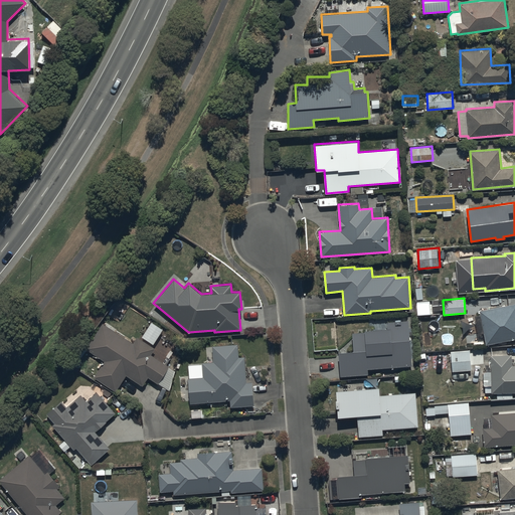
[(514,302),(479,310),(480,314),(474,315),(478,334),(484,332),(486,343),(514,337),(514,302)]
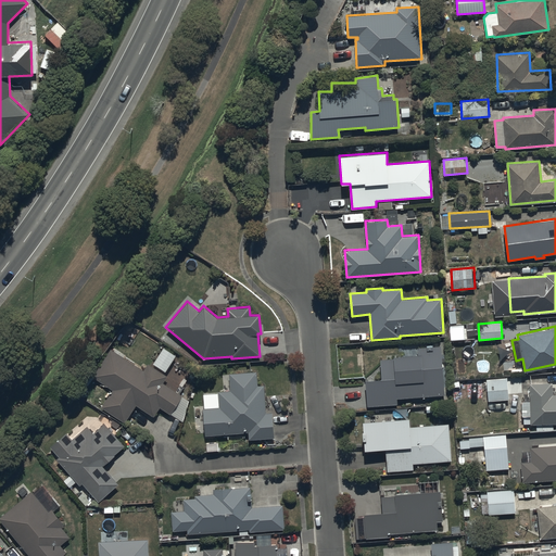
[(382,380),(366,381),(367,405),(397,403),(396,397),(444,394),(441,345),(418,346),(418,354),(394,355),(393,358),(381,359),(382,380)]
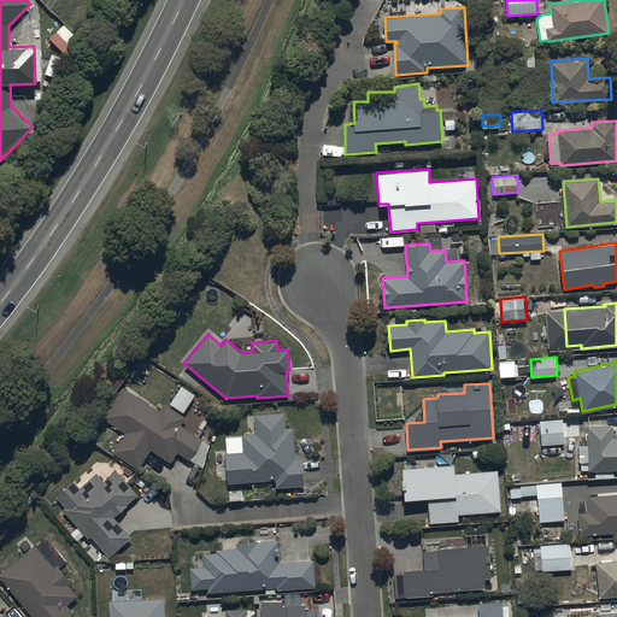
[(194,394),(181,386),(170,403),(183,411),(194,394)]
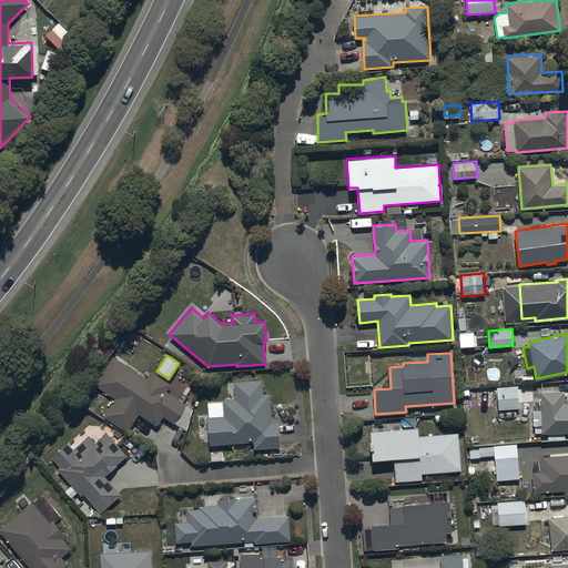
[(112,356),(94,385),(115,398),(103,416),(128,432),(139,414),(156,425),(163,416),(173,423),(186,404),(166,391),(171,384),(151,371),(146,377),(112,356)]
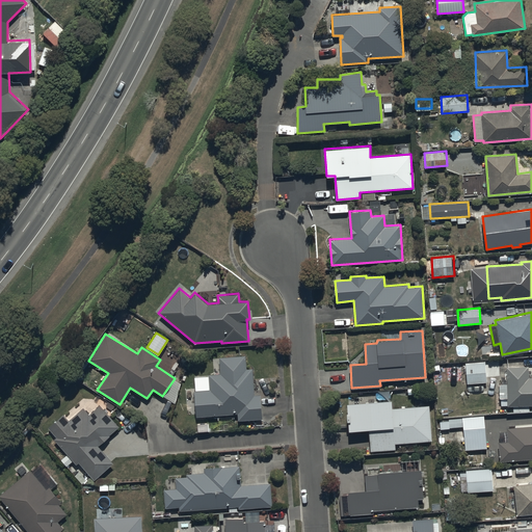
[(210,389),(194,390),(196,417),(237,414),(238,420),(261,418),(259,394),(254,395),(251,368),(246,368),(245,355),(219,357),(220,373),(208,374),(210,389)]
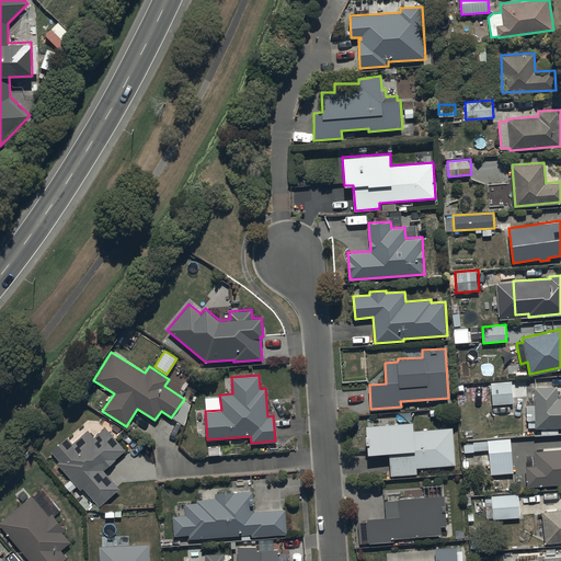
[(512,381),(491,382),(492,404),(514,403),(512,381)]
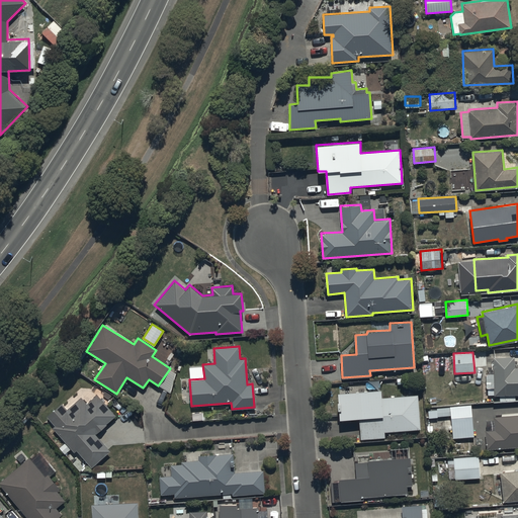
[(515,356),(494,357),(494,373),(487,373),(487,387),(494,387),(495,395),(517,394),(517,366),(515,367),(515,356)]
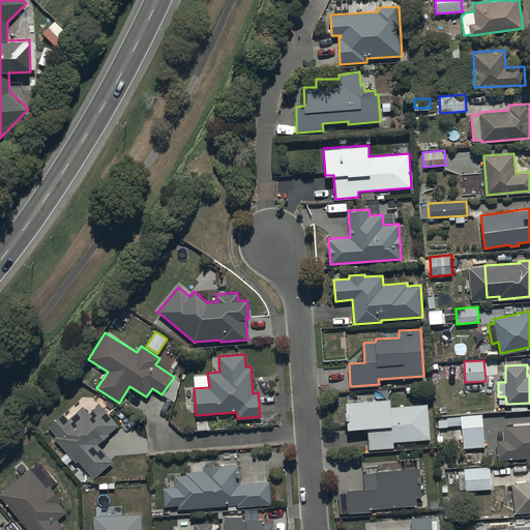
[(389,399),(346,402),(348,429),(367,427),(370,449),(394,447),(393,442),(431,439),(428,404),(390,407),(389,399)]
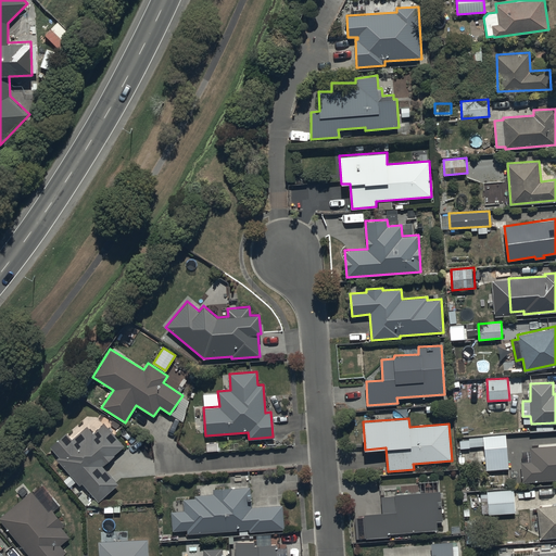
[(66,431),(49,446),(59,457),(57,458),(79,485),(81,482),(98,501),(118,483),(102,465),(124,446),(104,422),(92,432),(87,426),(72,438),(66,431)]
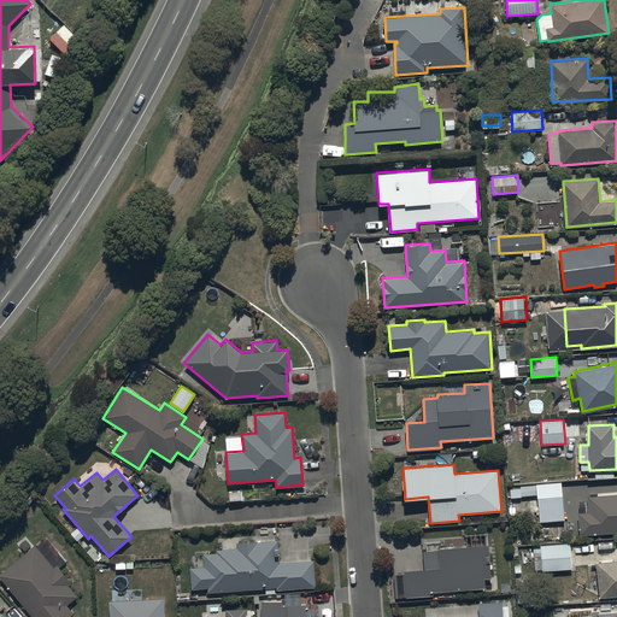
[(565,519),(562,482),(519,486),(519,488),(510,489),(511,498),(522,497),(522,495),(538,494),(538,499),(530,500),(532,512),(539,512),(540,522),(565,519)]
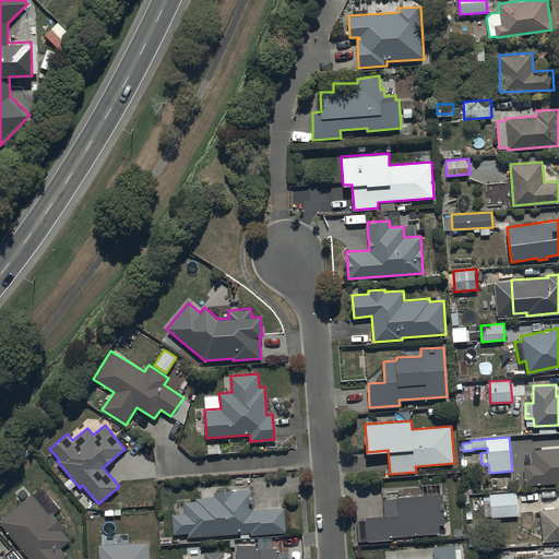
[(534,463),(523,464),(525,485),(558,482),(558,447),(533,450),(534,463)]
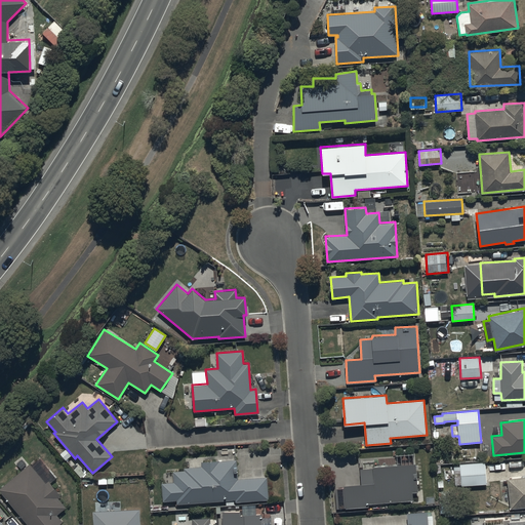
[(174,482),(162,483),(163,501),(176,500),(176,505),(235,499),(235,502),(269,499),(267,477),(238,479),(236,459),(201,462),(201,467),(184,468),(184,471),(173,472),(174,482)]
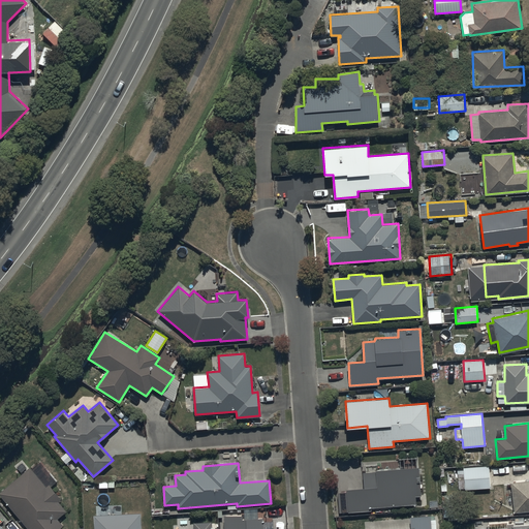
[(490,488),(489,465),(464,467),(465,489),(490,488)]
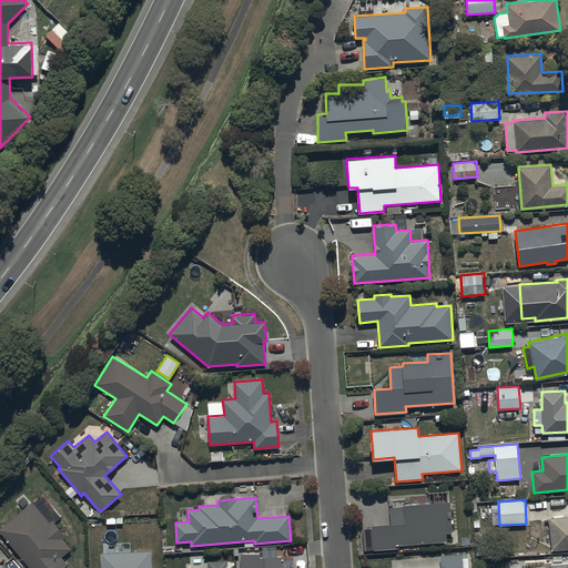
[(32,501),(0,526),(0,531),(29,567),(63,567),(68,565),(61,556),(71,548),(62,538),(66,536),(52,519),(49,523),(32,501)]
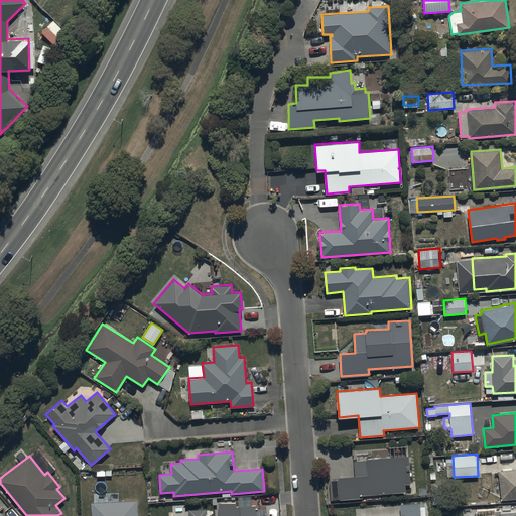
[(338,478),(330,479),(331,500),(362,498),(362,495),(406,492),(405,484),(410,483),(408,456),(354,460),(355,475),(338,477),(338,478)]
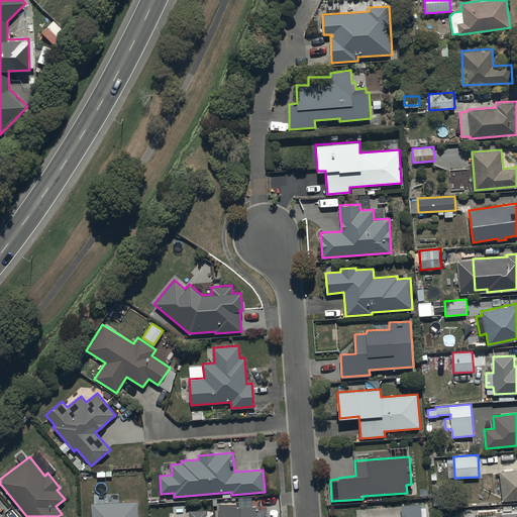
[(516,469),(500,472),(503,500),(516,498),(516,469)]
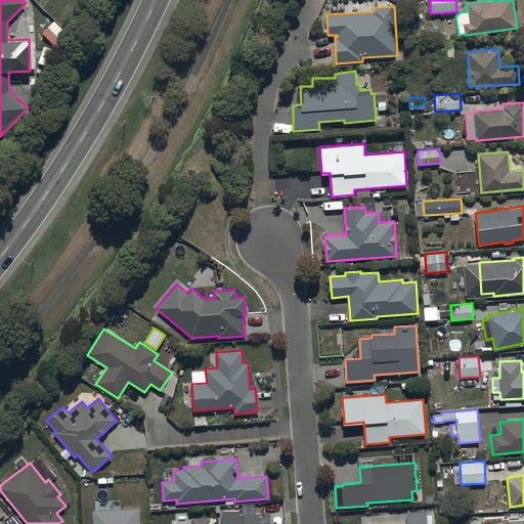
[(139,523),(139,508),(92,511),(92,523),(139,523)]
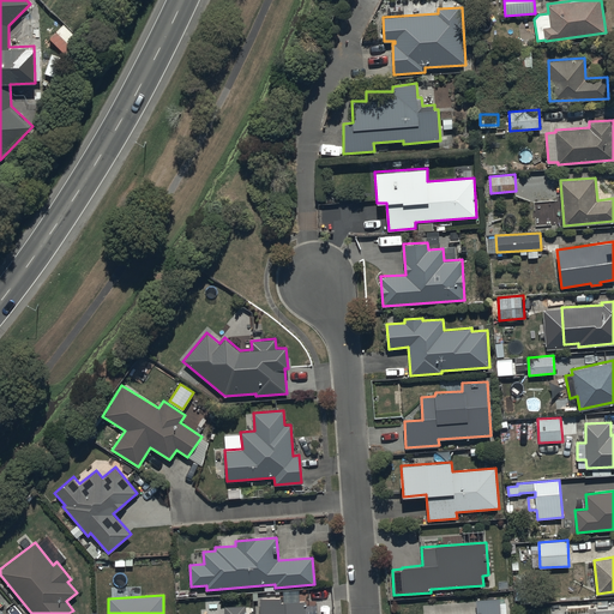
[(284,597),(259,599),(259,613),(306,613),(306,600),(284,601),(284,597)]
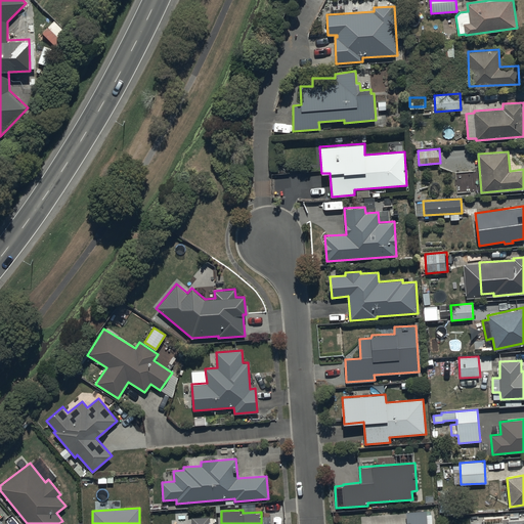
[(427,523),(427,511),(406,513),(407,522),(383,523),(427,523)]
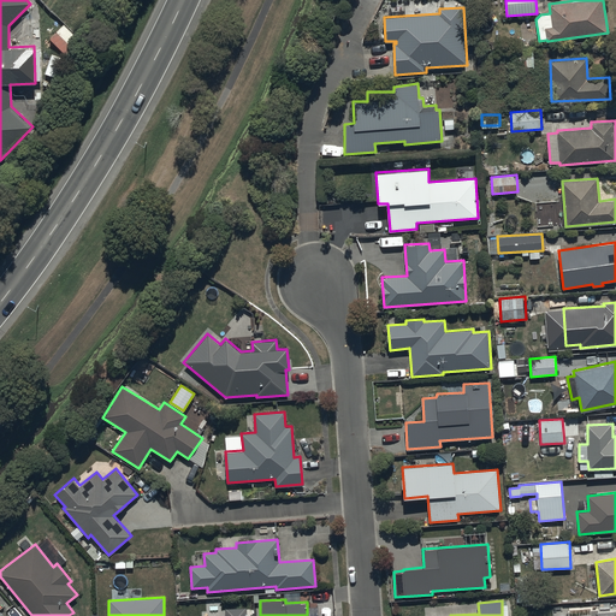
[(585,615),(585,603),(560,604),(561,615),(585,615)]
